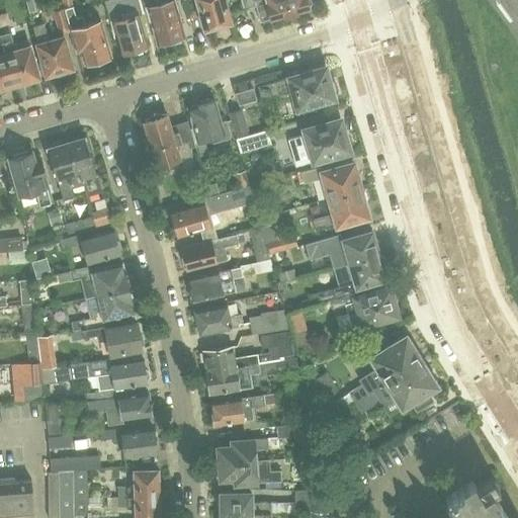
[(84,14),(77,16),(72,0),(63,0),(77,50),(82,49),(86,63),(90,62),(91,64),(108,60),(107,57),(111,55),(101,20),(86,24),(84,14)]
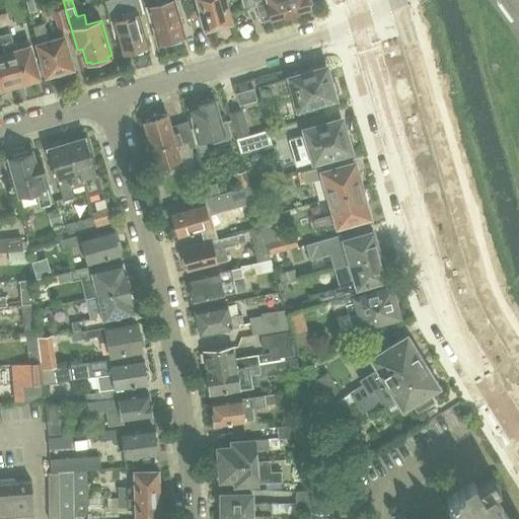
[(148,45),(135,0),(127,0),(106,6),(115,33),(118,32),(124,52),(135,49),(136,52),(145,49),(145,46),(148,45)]
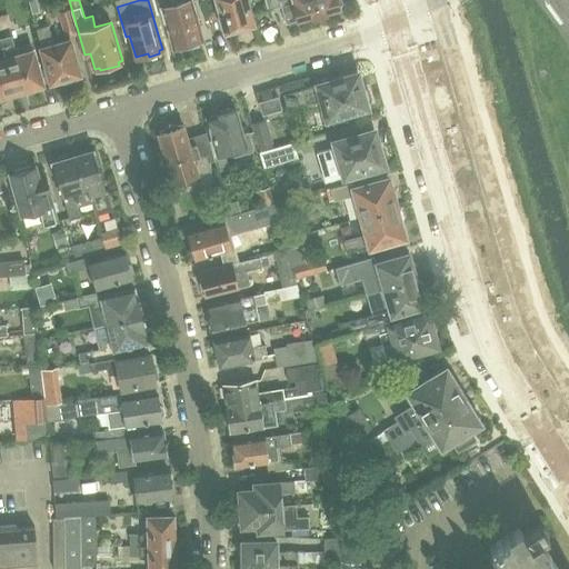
[(191,0),(157,0),(160,11),(163,23),(167,22),(173,47),(188,42),(189,46),(200,41),(201,39),(202,38),(191,0)]
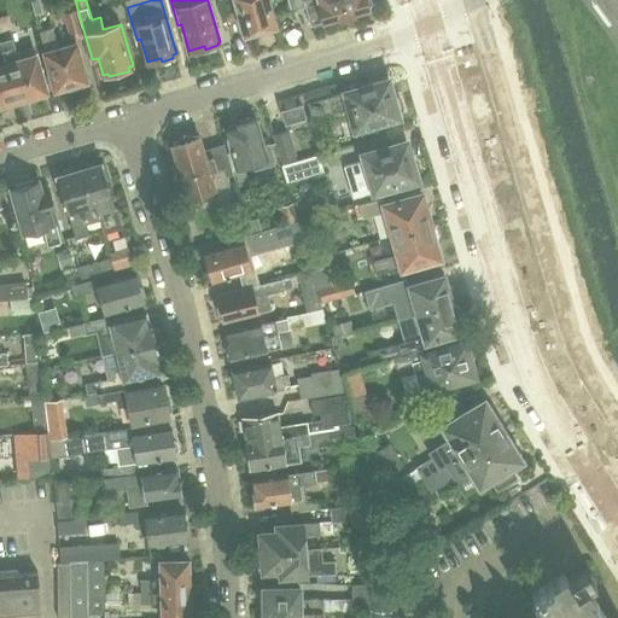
[(234,0),(245,34),(260,30),(261,34),(273,30),(272,27),(275,25),(268,0),(234,0)]
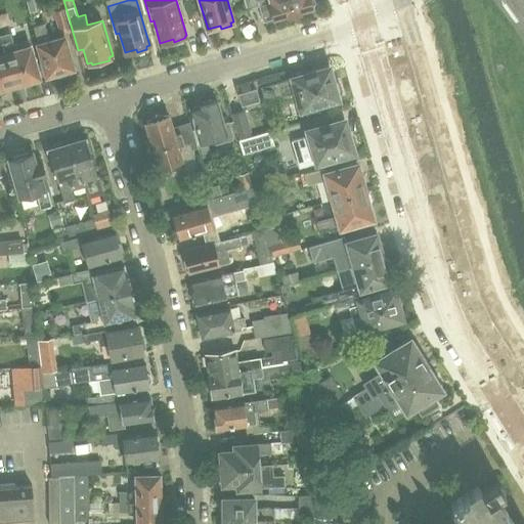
[(243,0),(247,10),(260,6),(264,22),(275,18),(275,19),(313,8),(312,6),(315,2),(314,0),(243,0)]
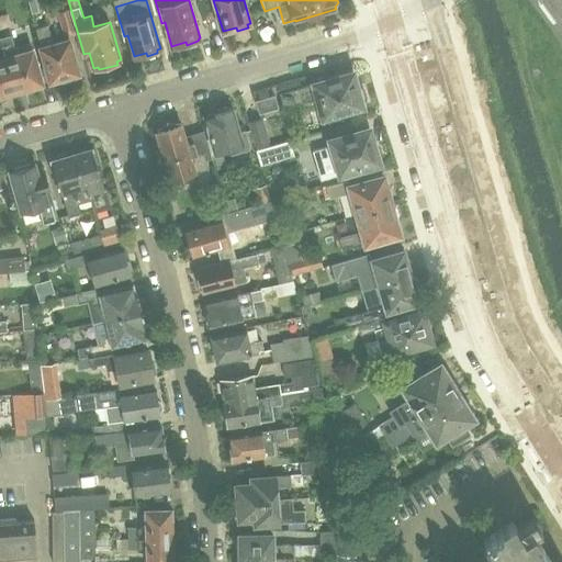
[(561,0),(546,0),(561,22),(561,0)]
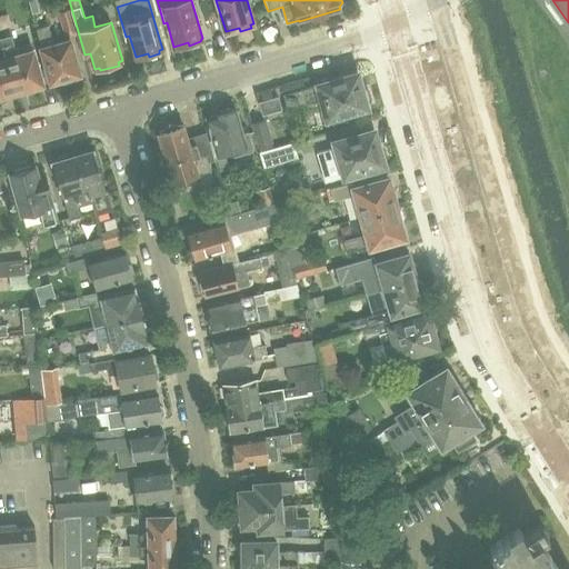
[(65,36),(77,32),(70,8),(58,11),(65,36)]
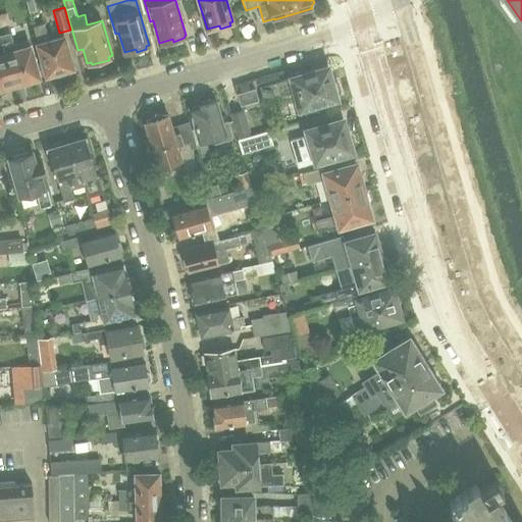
[(72,67),(64,37),(49,41),(44,20),(33,23),(47,74),(57,71),(58,74),(72,70),(71,67),(72,67)]
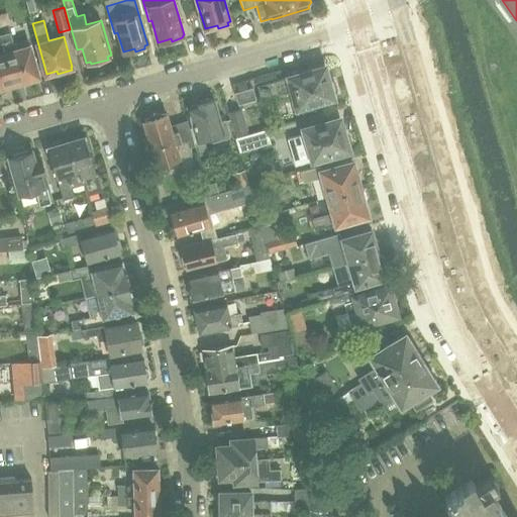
[(0,35),(4,49),(14,84),(22,81),(23,83),(37,79),(37,77),(38,77),(30,46),(15,50),(9,29),(0,31),(0,35)]
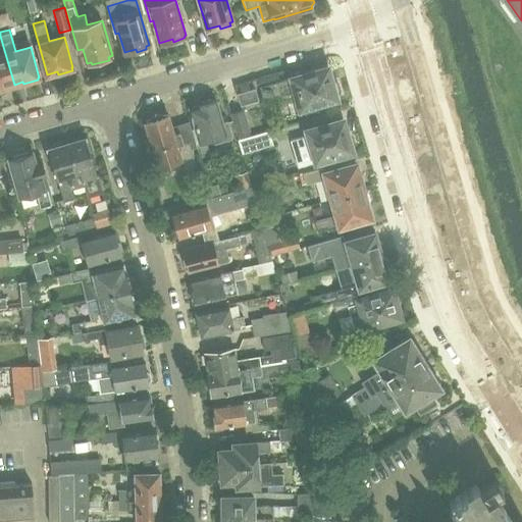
[(4,50),(0,36),(0,91),(5,90),(4,87),(14,85),(4,50)]
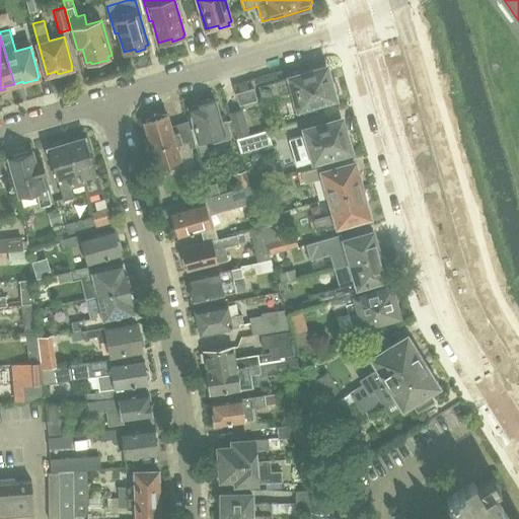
[(298,107),(336,96),(335,93),(339,92),(336,80),(330,81),(326,65),(258,85),(262,94),(265,93),(265,95),(279,91),(280,95),(293,91),(298,107)]
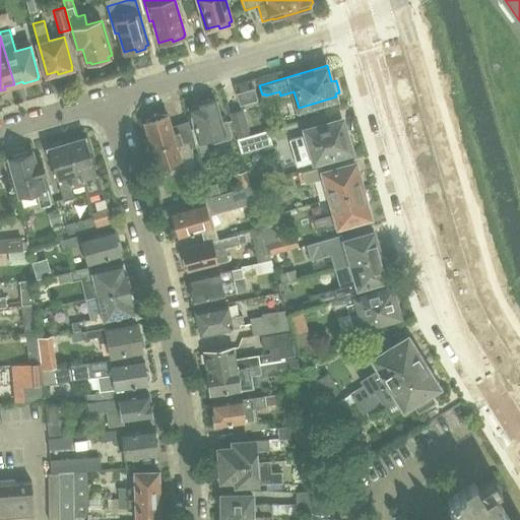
[(228,122),(221,123),(215,101),(212,101),(209,99),(202,101),(201,105),(189,108),(195,127),(192,128),(199,155),(209,152),(205,139),(209,137),(211,144),(233,139),(228,122)]
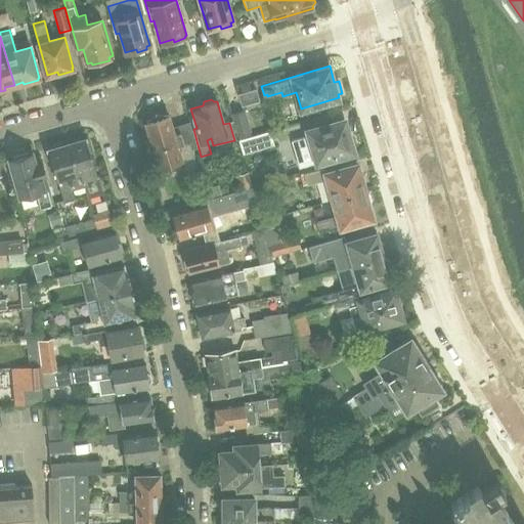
[(251,131),(245,110),(232,113),(238,134),(251,131)]
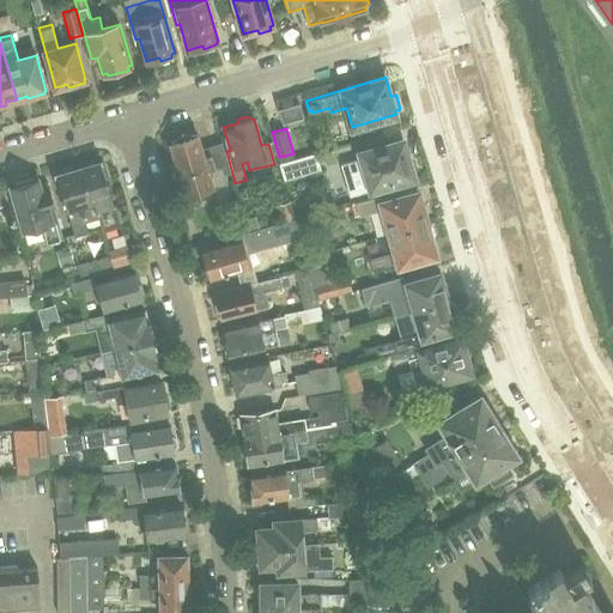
[(187,195),(213,187),(217,200),(231,195),(222,165),(216,168),(212,155),(205,157),(198,134),(182,133),(170,144),(187,195)]
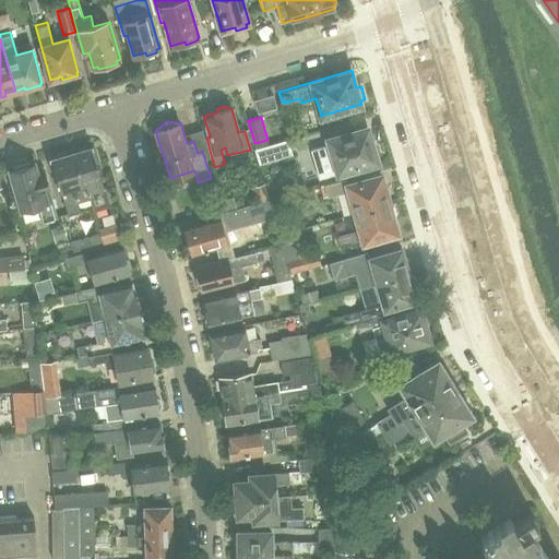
[(377,147),(373,145),(368,127),(325,140),(326,145),(312,150),(321,178),(378,161),(377,157),(379,154),(377,147)]
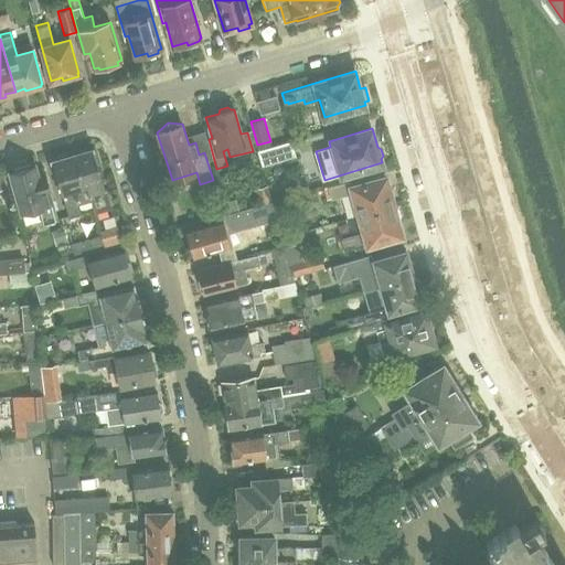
[(296,156),(291,140),(258,150),(263,166),(296,156)]
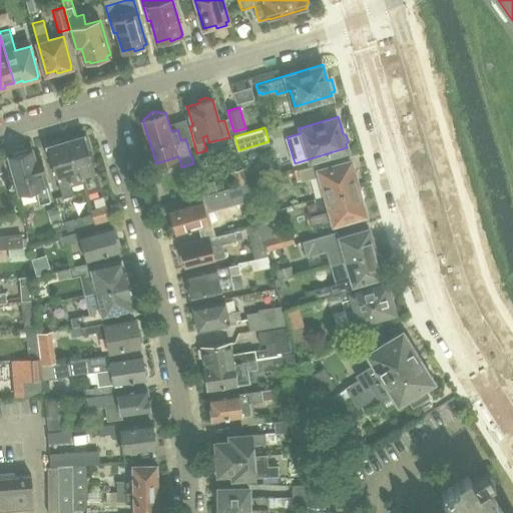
[(99,189),(97,184),(94,175),(96,174),(88,149),(91,149),(87,136),(85,137),(84,135),(69,139),(77,168),(79,168),(85,189),(86,192),(99,189)]
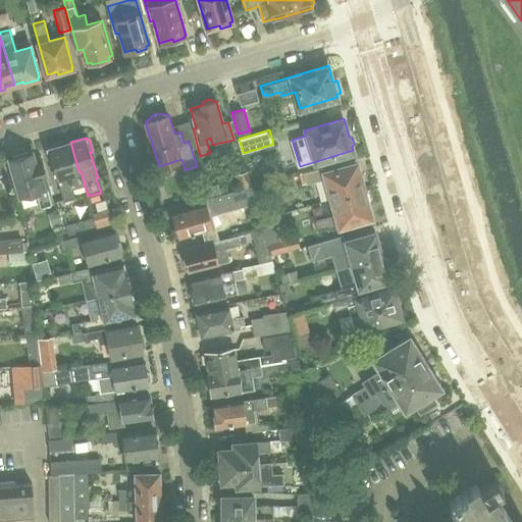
[(79,171),(70,142),(65,144),(64,141),(52,145),(52,147),(48,149),(63,202),(74,199),(73,196),(87,193),(81,171),(79,171)]
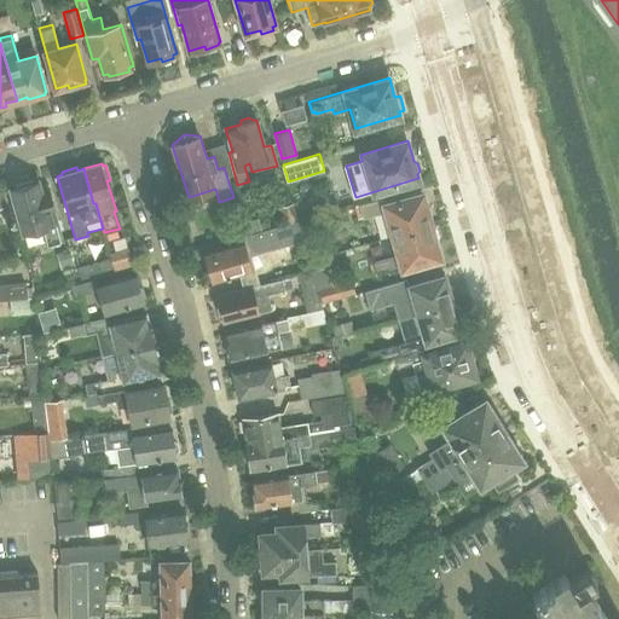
[(11,189),(23,232),(42,227),(47,246),(62,241),(48,190),(41,192),(39,181),(33,183),(33,180),(15,185),(16,187),(11,189)]
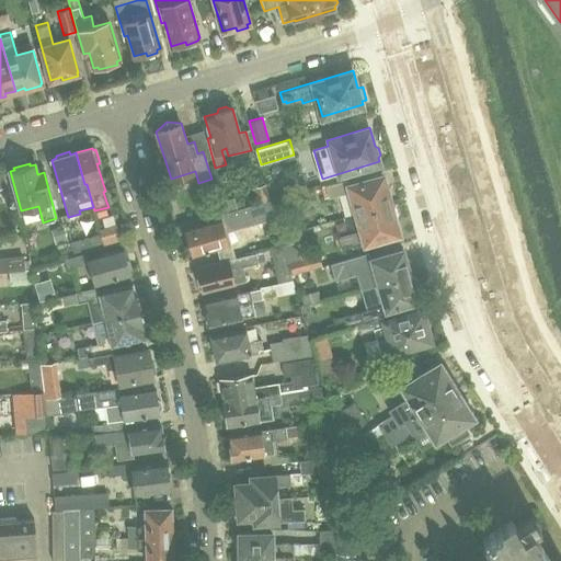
[(348,185),(351,191),(357,214),(393,203),(390,192),(387,190),(382,175),(348,185)]
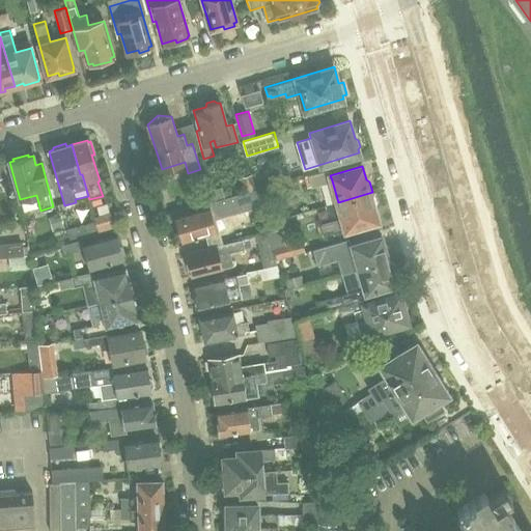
[(314,186),(323,184),(319,172),(311,174),(314,186)]
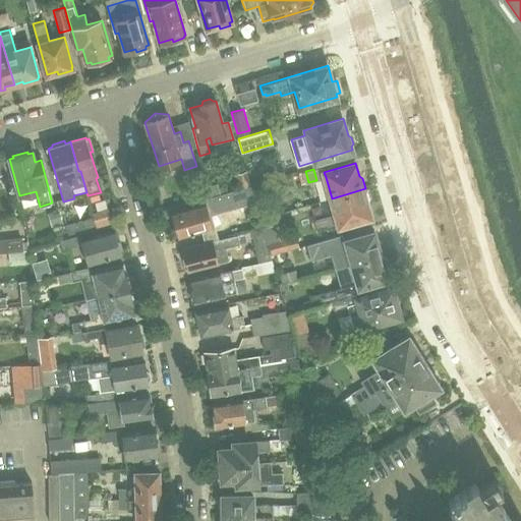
[(250,185),(245,171),(235,174),(239,189),(250,185)]
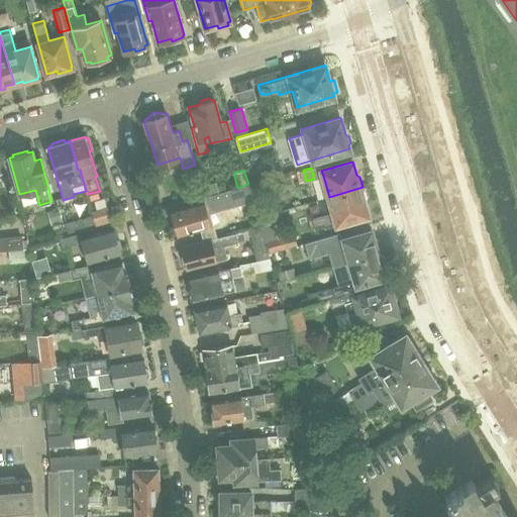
[(251,184),(249,185),(250,189),(252,194),(265,190),(262,181),(251,184)]
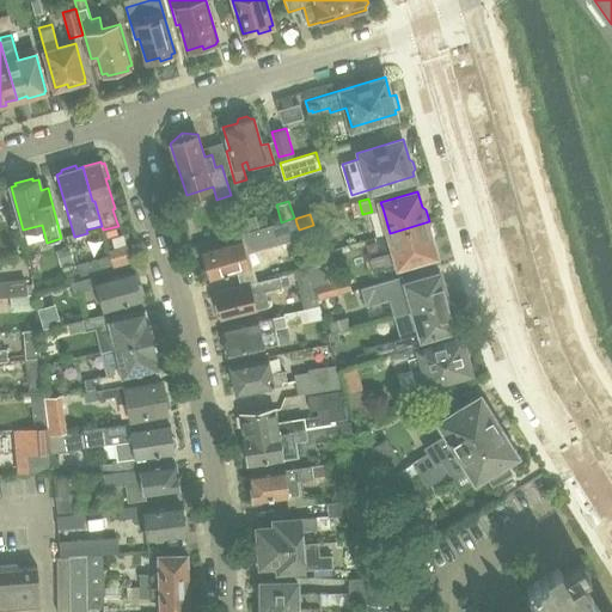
[(435,254),(430,238),(433,234),(429,221),(390,233),(395,251),(369,258),(373,271),(384,269),(385,270),(399,267),(401,271),(417,265),(416,259),(435,254)]
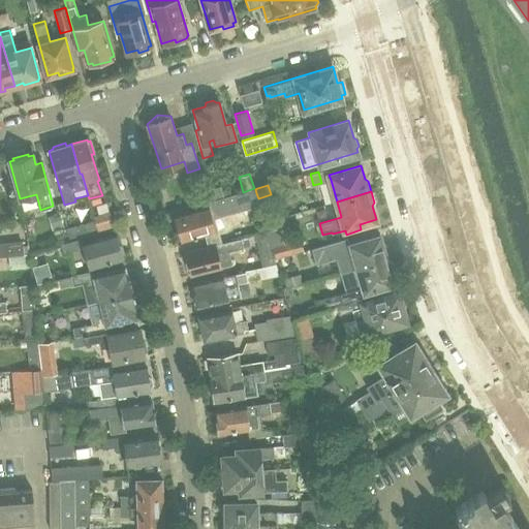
[(182,241),(215,231),(210,212),(222,208),(220,198),(193,207),(194,210),(175,215),(178,226),(176,229),(178,236),(181,239),(182,241)]
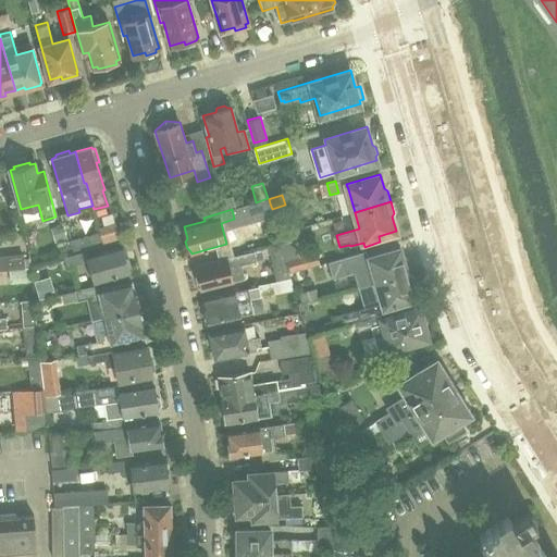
[(99,226),(103,244),(118,239),(113,223),(99,226)]
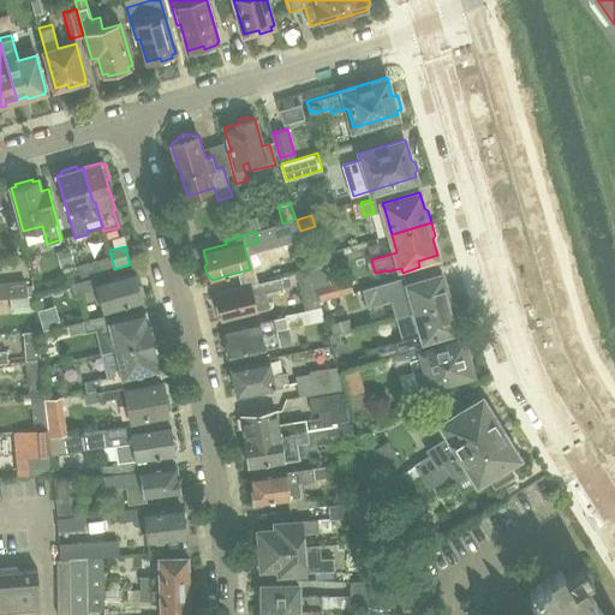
[(67,268),(75,266),(69,248),(57,251),(63,269),(67,268)]
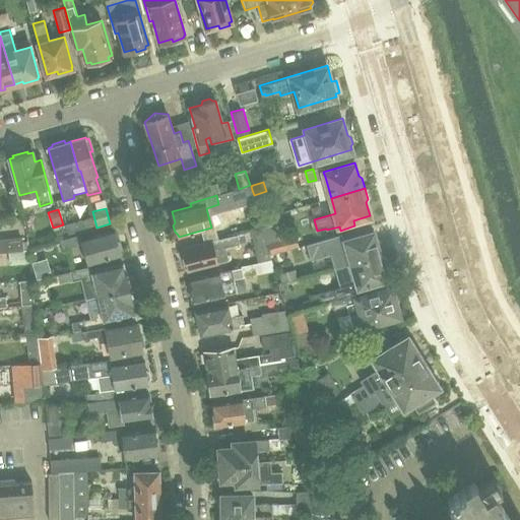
[(66,223),(69,235),(79,233),(83,232),(79,219),(66,223)]
